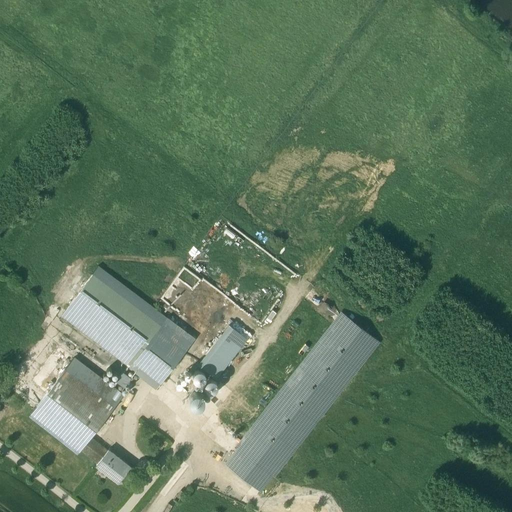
[(161,297),(178,309),(201,278),(185,266),(161,297)]
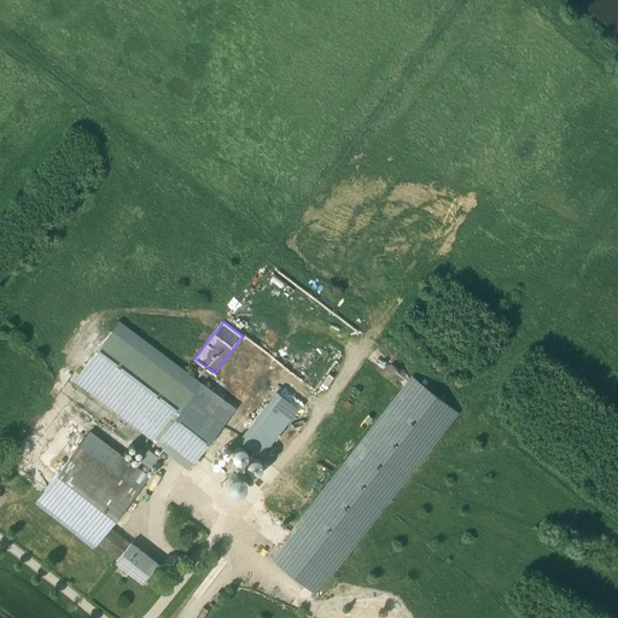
[(194,394),(111,331),(82,371),(164,432),(162,436),(194,461),(221,425),(190,401),(194,394)]
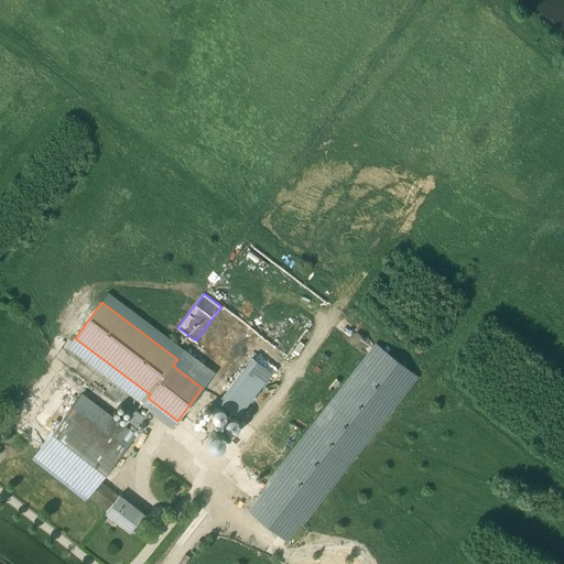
[(250,510),(286,539),(414,376),(377,347),(250,510)]
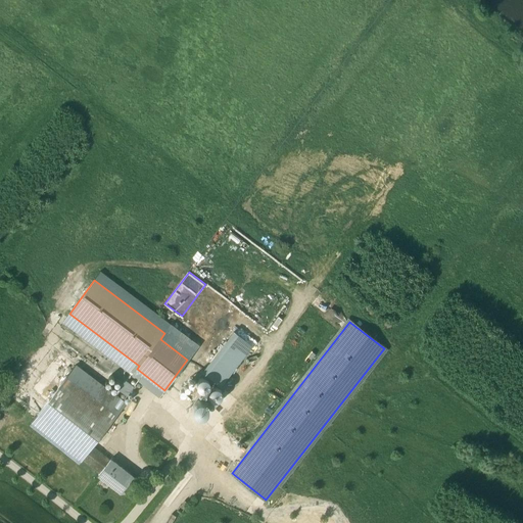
[(233,331),(202,371),(221,386),(252,345),(233,331)]
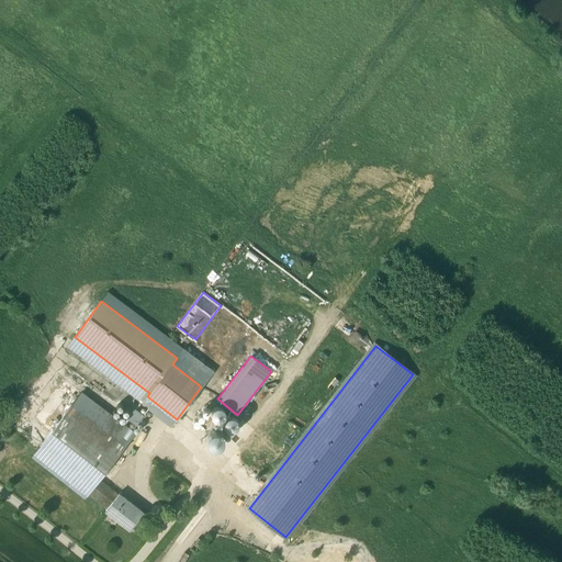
[(135,433),(82,391),(41,445),(77,472),(70,480),(88,493),(89,493),(97,482),(99,480),(128,440),(120,434),(124,427),(134,435),(135,433)]
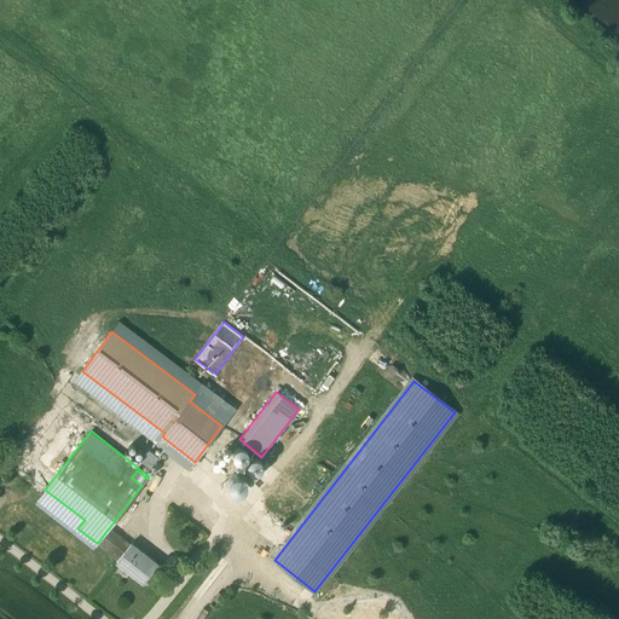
[(149,468),(157,457),(146,447),(138,458),(149,468)]
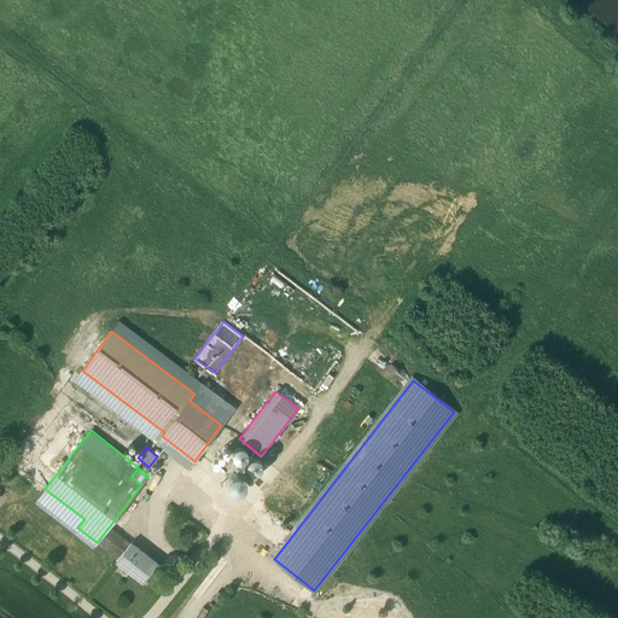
[(147,478),(136,470),(132,477),(141,484),(147,478)]
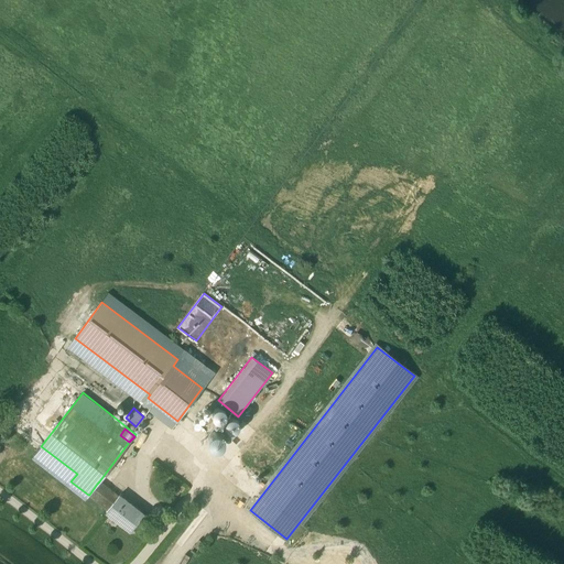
[(108,488),(99,481),(97,484),(106,490),(108,488)]
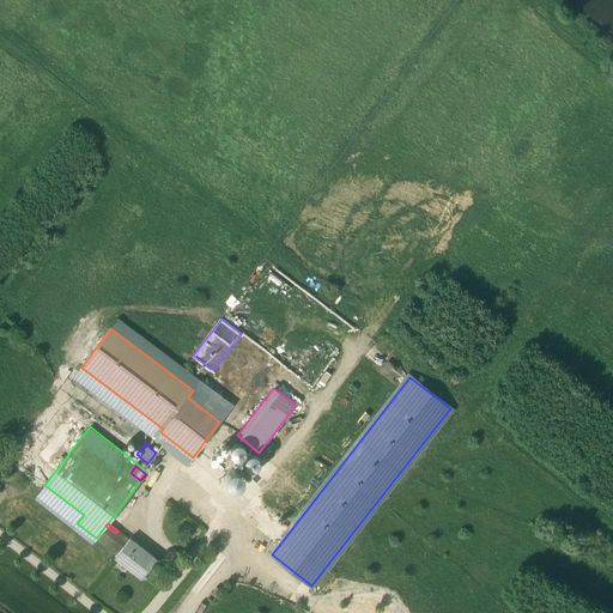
[(115,533),(105,526),(97,538),(117,553),(128,539),(117,530),(115,533)]
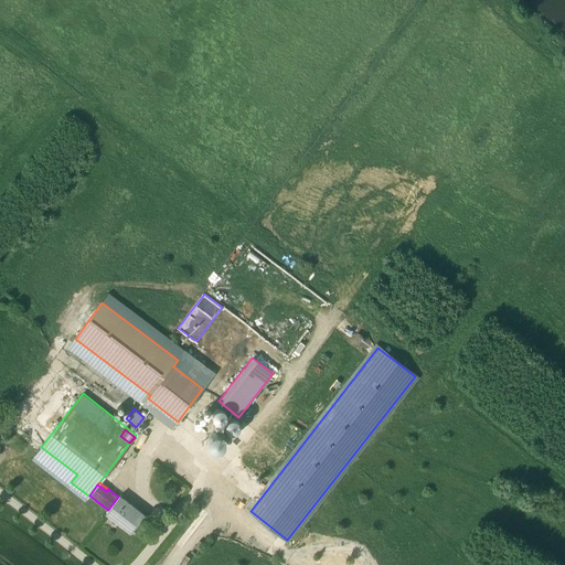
[(144,515),(119,496),(118,497),(108,510),(106,512),(114,518),(115,516),(131,531),(144,515)]
